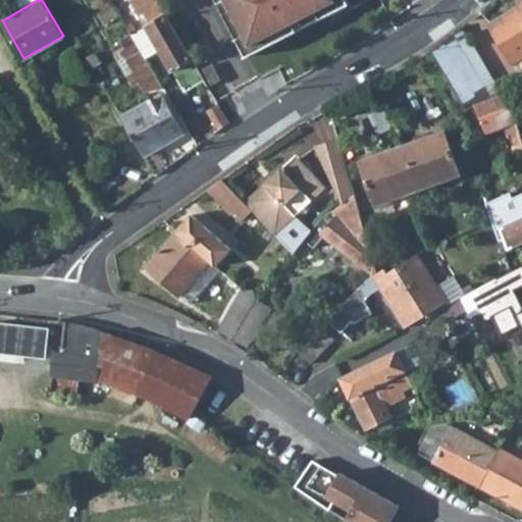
[(16,0),(21,9),(37,0),(16,0)]
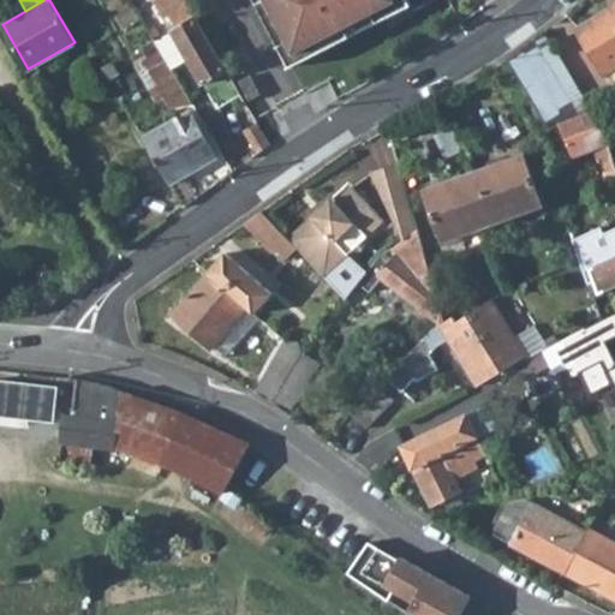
[(151,0),(172,31),(177,28),(160,0),(151,0)]
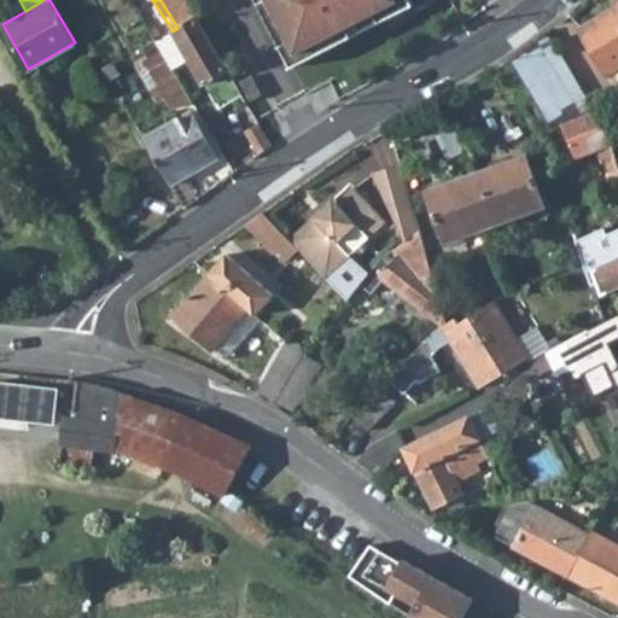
[(188,58),(219,108),(240,94),(196,15),(197,15),(187,0),(161,0),(178,28),(173,31),(188,58)]
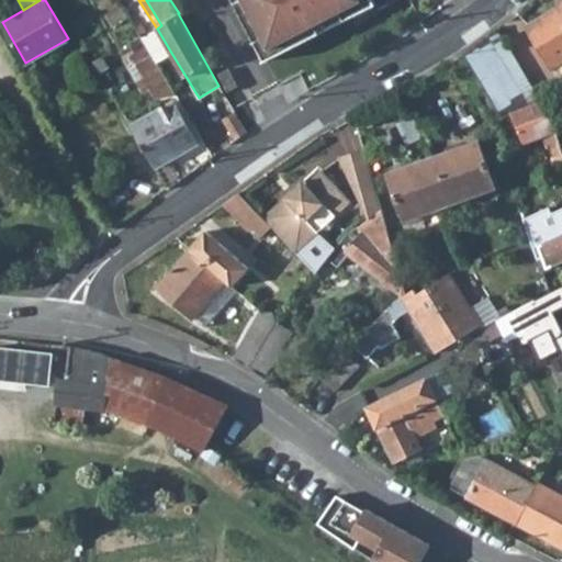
[(234,0),(266,60),(377,3),(373,0),(234,0)]
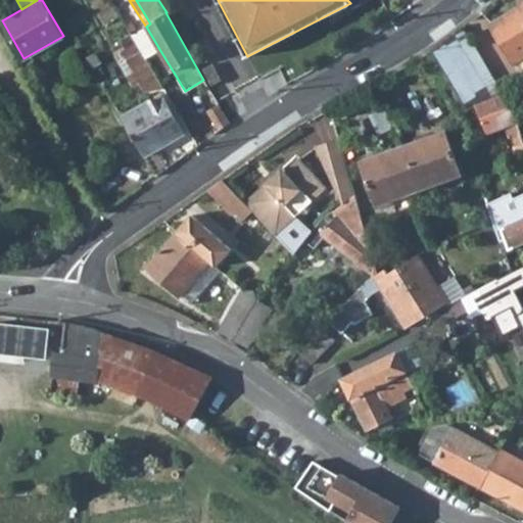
[(492,25),(517,63),(522,58),(522,0),(521,0),(520,7),(492,25)]
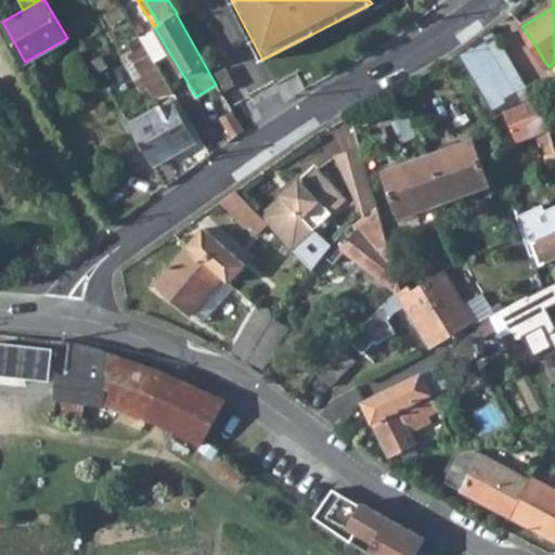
[(133,25),(140,37),(145,34),(139,22),(133,25)]
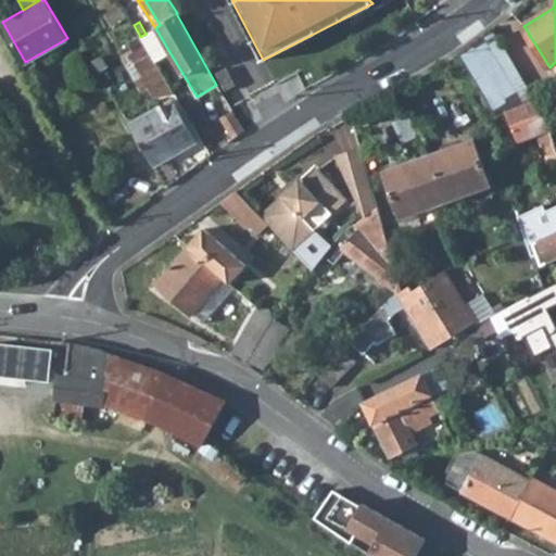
[(146,46),(155,62),(169,52),(155,28),(146,34),(140,37),(140,38),(146,46)]
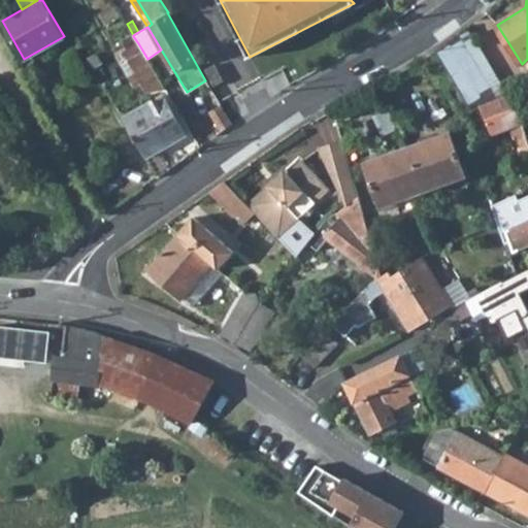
[(436,50),(470,105),(480,102),(481,106),(507,96),(468,27),(436,50)]
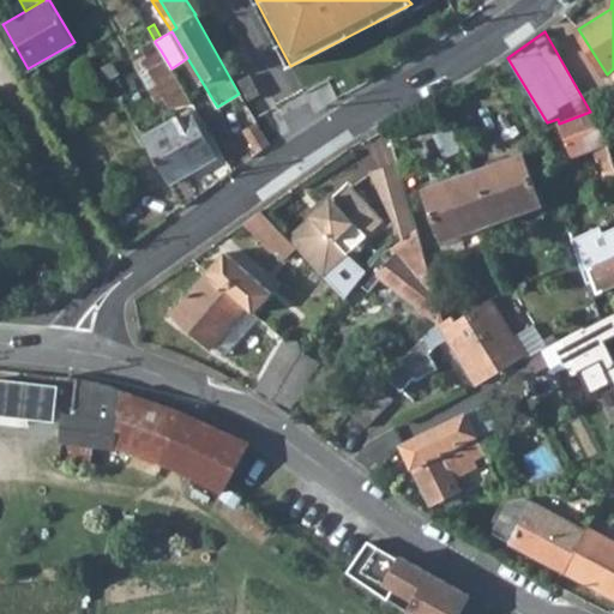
[(143,49),(149,58),(161,50),(155,42),(143,49)]
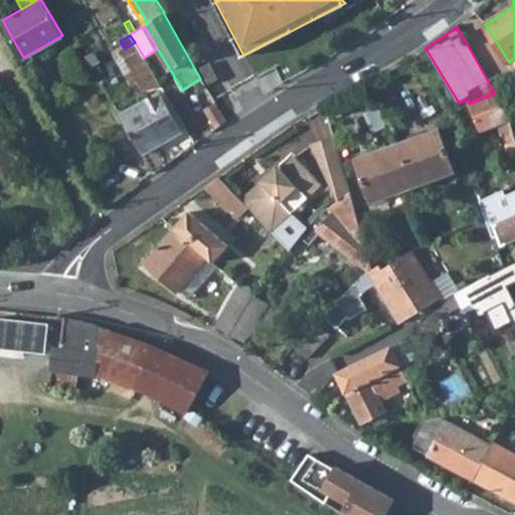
[(161,86),(144,57),(135,42),(125,48),(122,50),(126,58),(120,62),(127,74),(133,70),(137,76),(144,90),(161,86)]
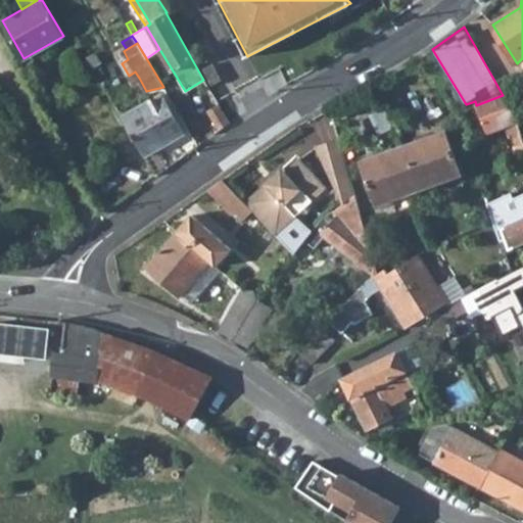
[(87,57),(92,65),(101,60),(96,52),(87,57)]
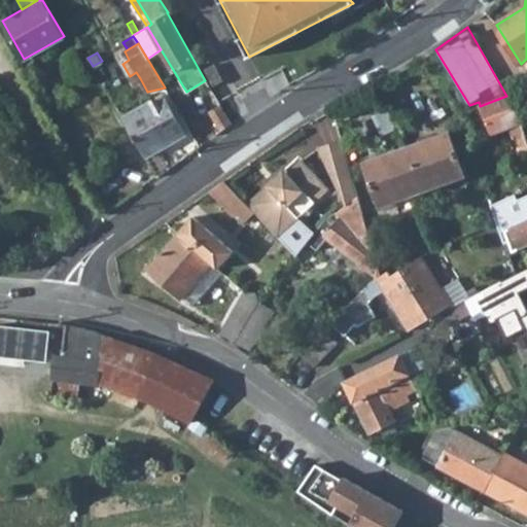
[(213,65),(204,70),(213,85),(223,80),(213,65)]
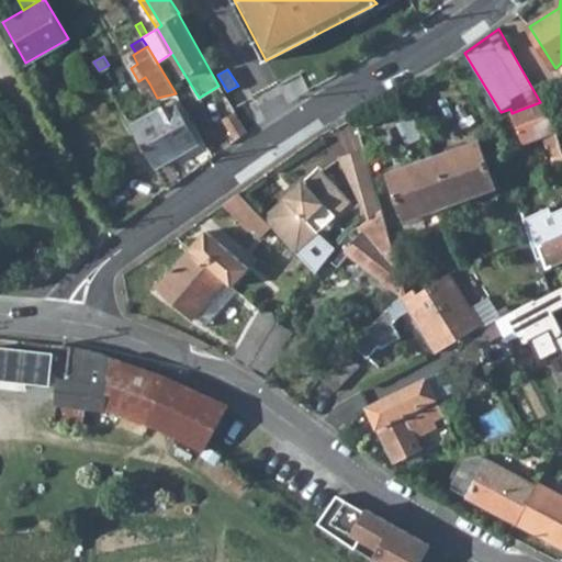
[(138,81),(142,88),(149,83),(145,77),(138,81)]
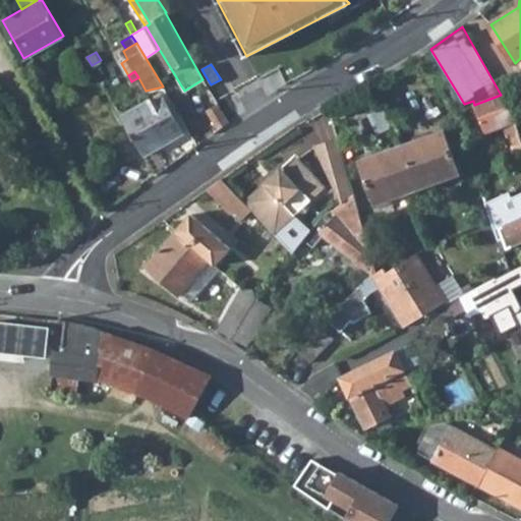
[(474,105),(484,132),(505,124),(512,151),(520,148),(520,132),(517,120),(507,92),(501,95),(474,105)]
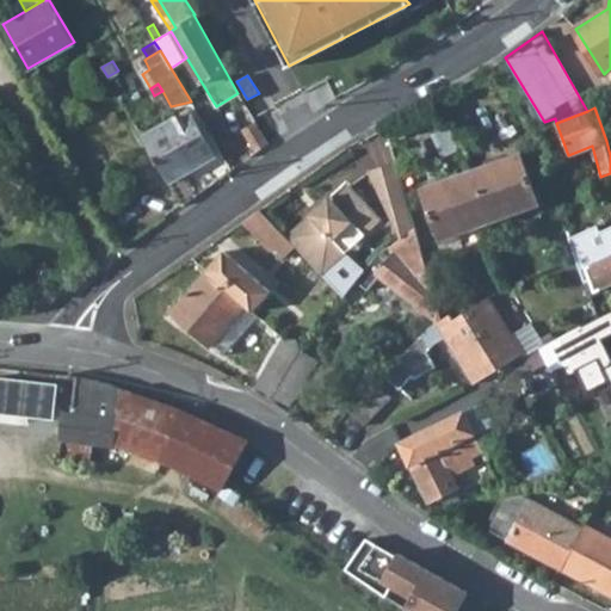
[(142,136),(181,205),(197,195),(185,173),(214,156),(189,110),(142,136)]
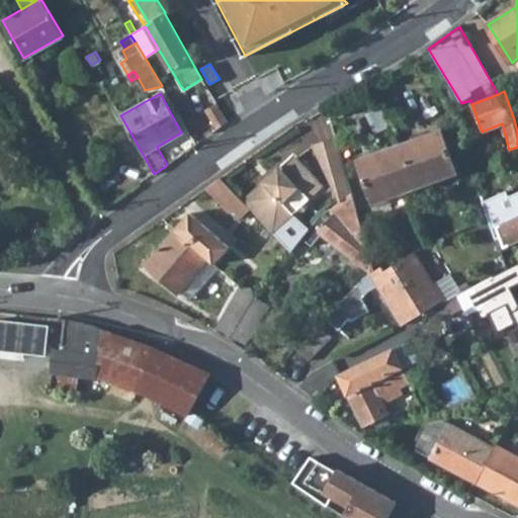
[(217,102),(205,109),(218,128),(228,121),(217,102)]
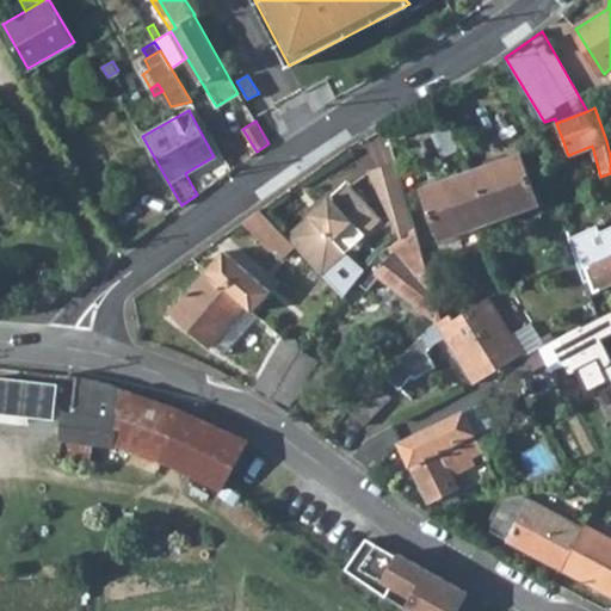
[(452,124),(436,131),(444,153),(461,146),(452,124)]
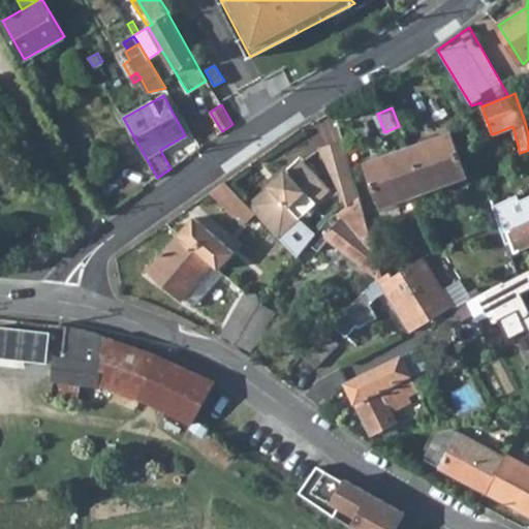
[(408,148),(425,192),(467,177),(452,132),(408,148)]
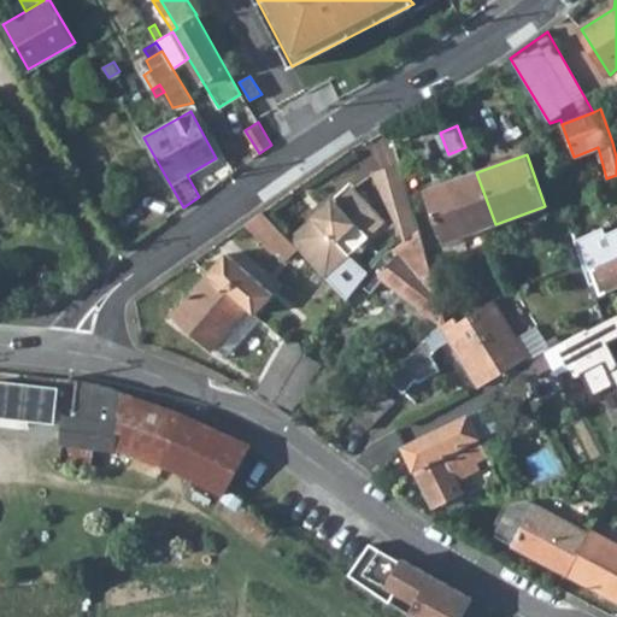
[(405,241),(419,229),(401,164),(375,171),(405,241)]
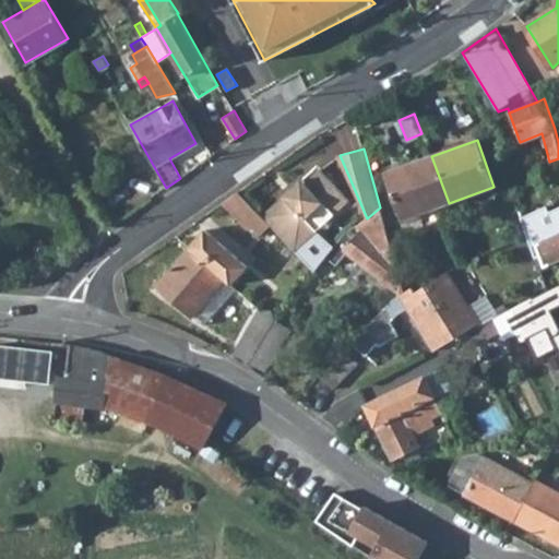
[(387,173),(403,219),(449,203),(431,156),(387,173)]
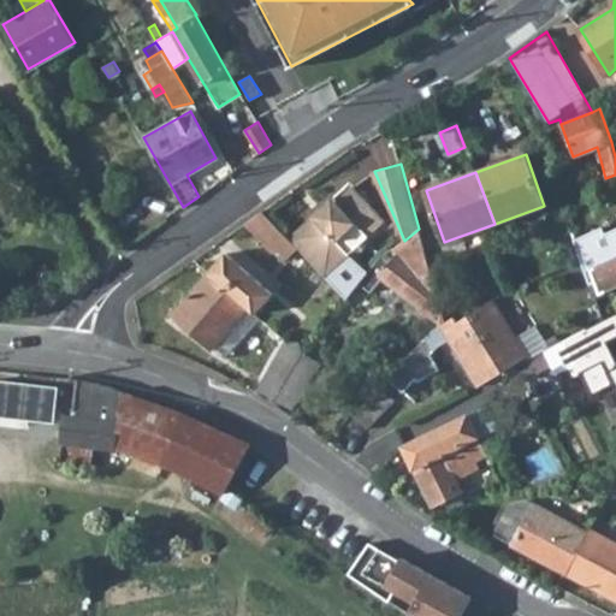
[(295,246),(298,249),(326,278),(385,221),(353,188),(337,202),(319,220),(314,215),(296,234),(296,244),(295,246)]
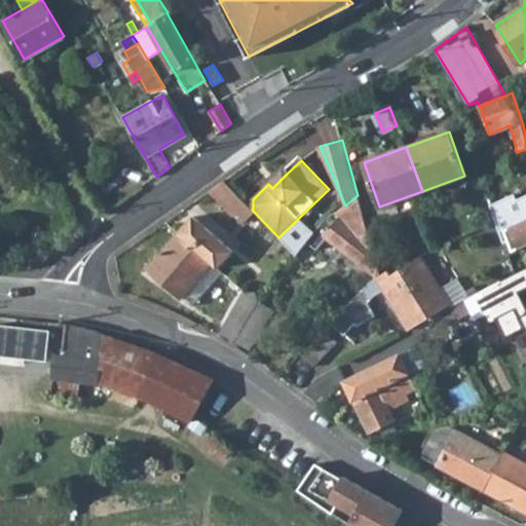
[(284,168),(268,184),(272,188),(288,173),(284,168)]
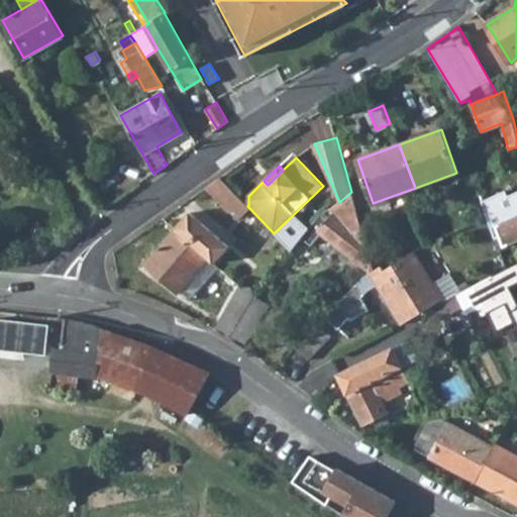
[(207,187),(230,212),(233,208),(241,217),(250,209),(247,206),(236,193),(221,177),(207,187)]
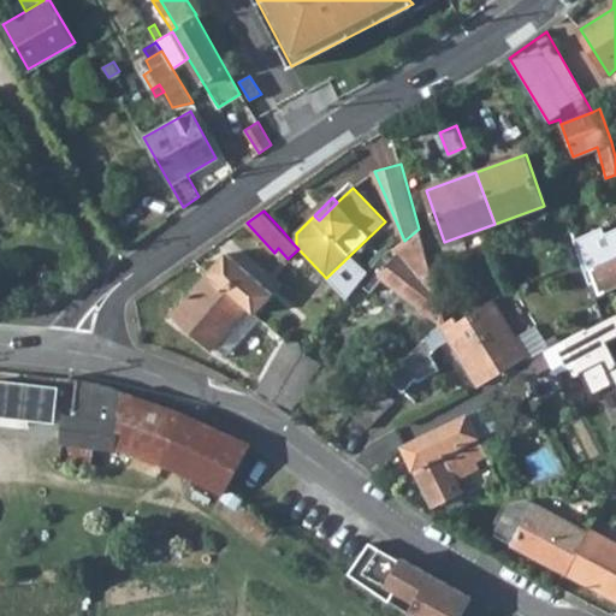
[(383,255),(369,268),(440,325),(444,323),(446,323),(419,229),(404,241),(398,246),(392,250),(391,249),(383,255)]
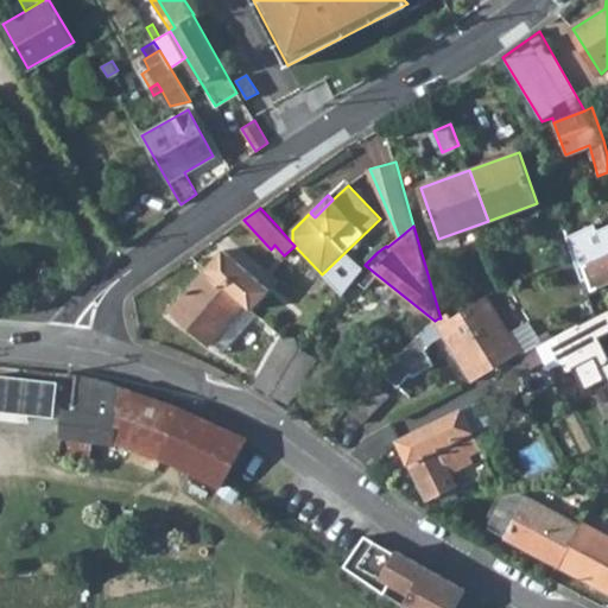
[(594,290),(607,283),(607,226),(596,232),(602,244),(586,251),(589,258),(587,258),(590,264),(583,267),(594,290)]
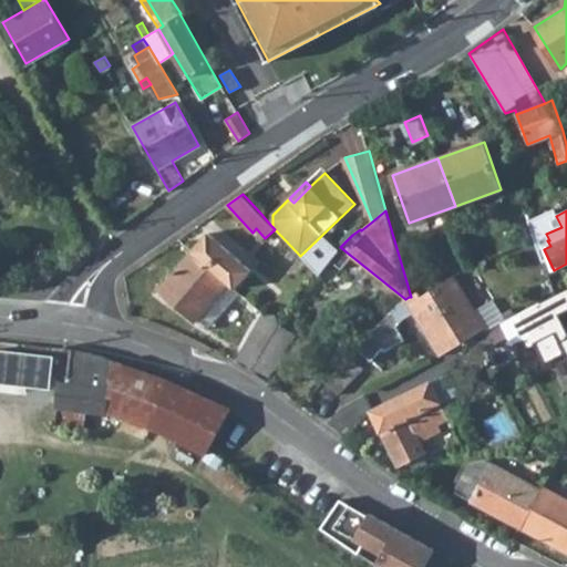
[(228,285),(234,289),(249,271),(208,235),(192,253),(228,285)]
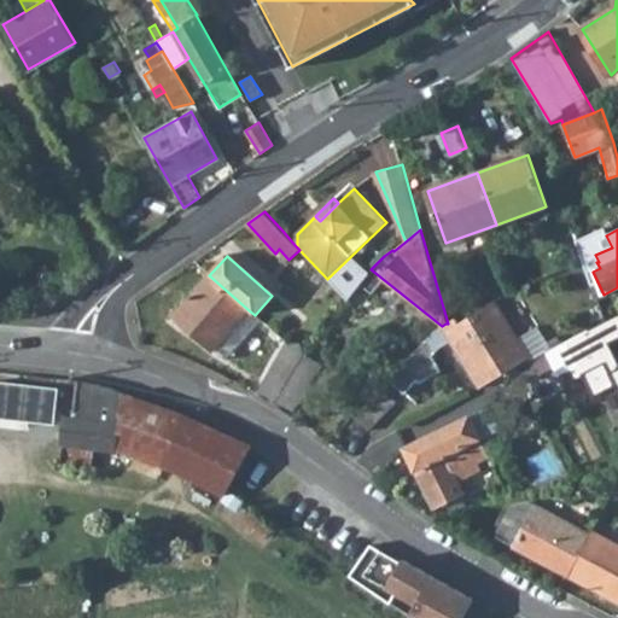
[(174,316),(213,350),(249,310),(209,275),(174,316)]
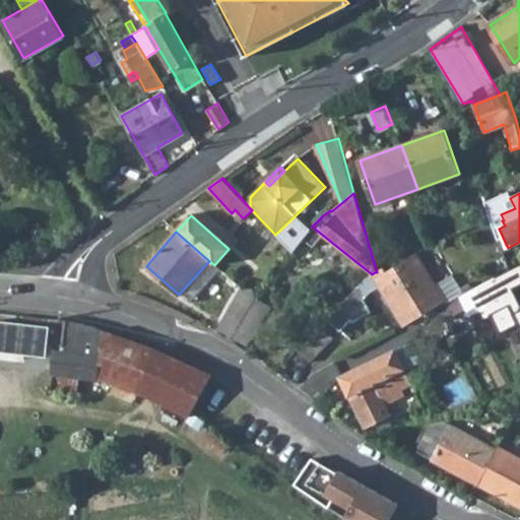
[(403,326),(403,327),(445,302),(435,286),(415,254),(387,272),(384,268),(377,272),(375,272),(372,274),(364,278),(325,320),(339,333),(350,321),(352,323),(370,312),(362,300),(369,293),(379,286),(403,326)]
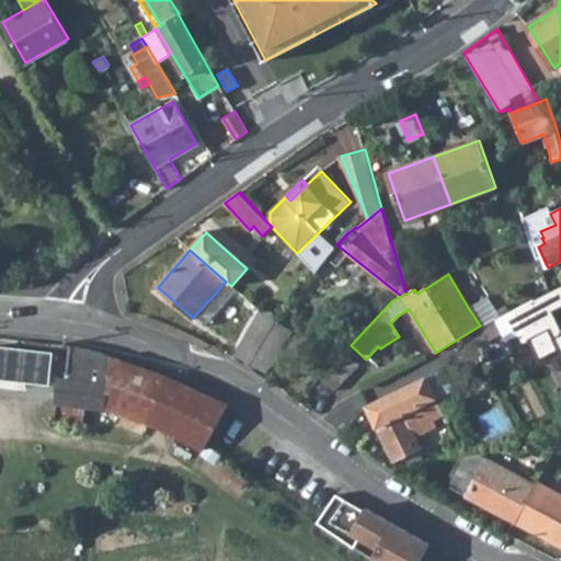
[(193,318),(205,328),(237,290),(231,286),(226,282),(193,318)]
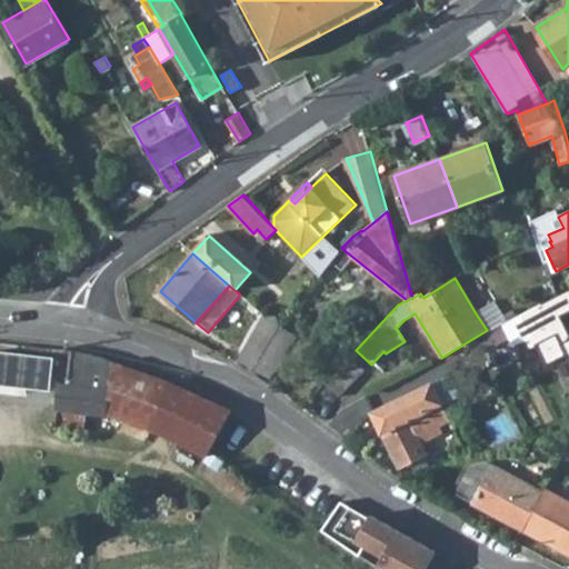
[(568,310),(568,289),(558,296),(553,297),(503,325),(513,345),(527,338),(530,347),(536,343),(546,365),(566,355),(568,360),(568,333),(560,316),(568,310)]
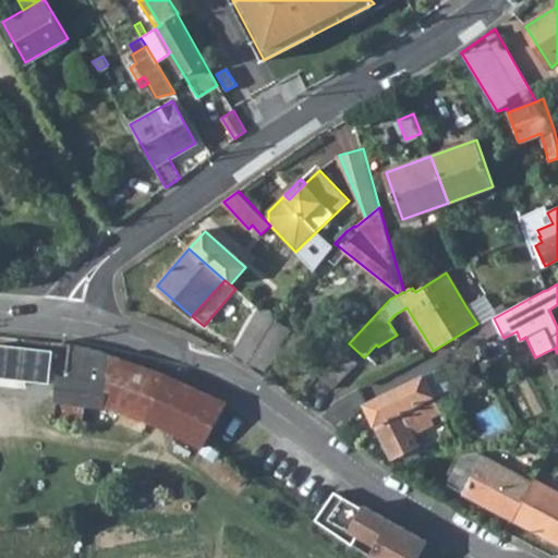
[(484,296),(466,307),(477,324),(496,316),(484,296)]
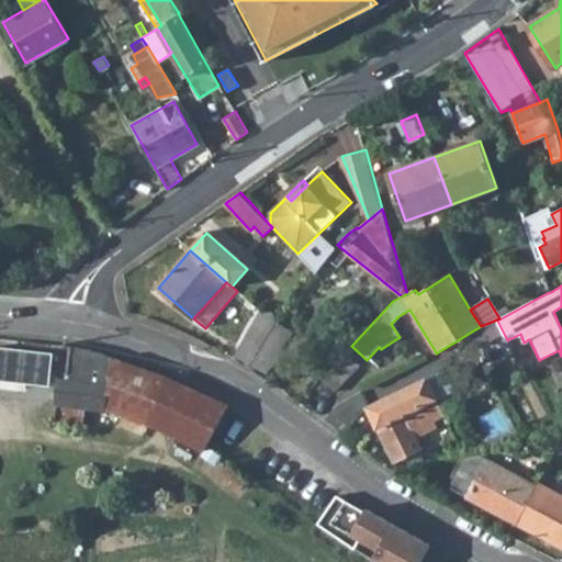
[(235,359),(249,368),(276,322),(274,315),(269,308),(266,313),(263,312),(235,359)]
